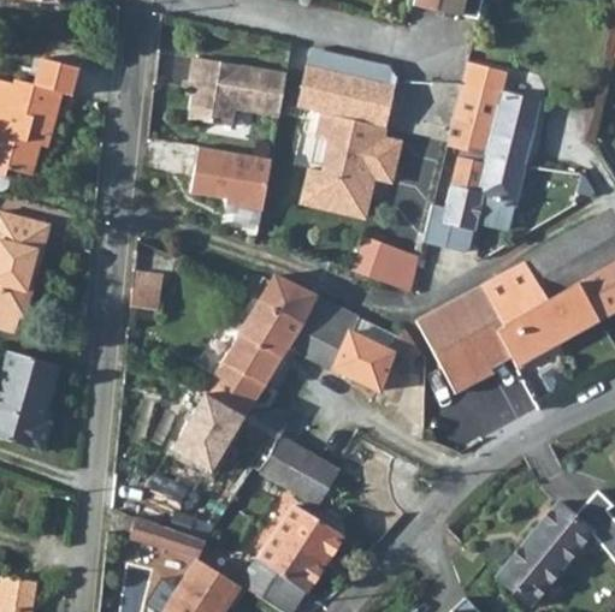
[(441,0),(457,4),(455,11),(478,16),(482,0),(441,0)]
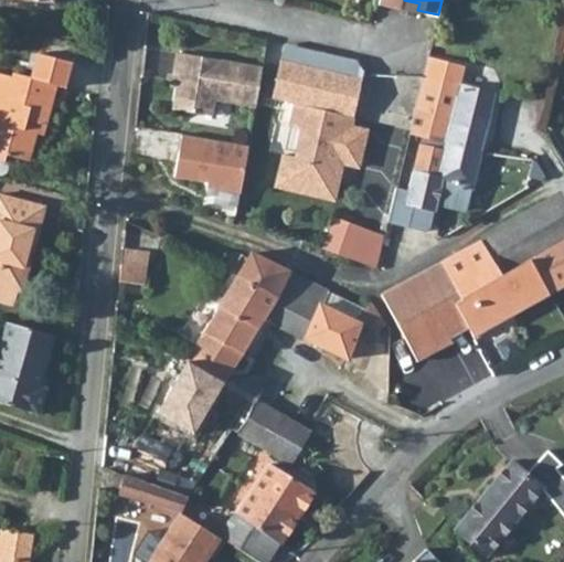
[(256,108),(265,56),(180,42),(177,64),(188,65),(187,72),(180,77),(174,112),(213,118),(216,102),(256,108)]
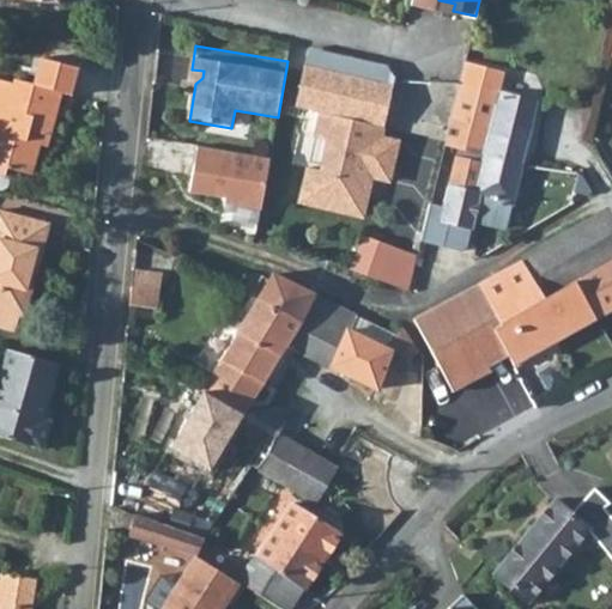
[(386,67),(311,48),(308,60),(395,80),(398,71),(386,67)]
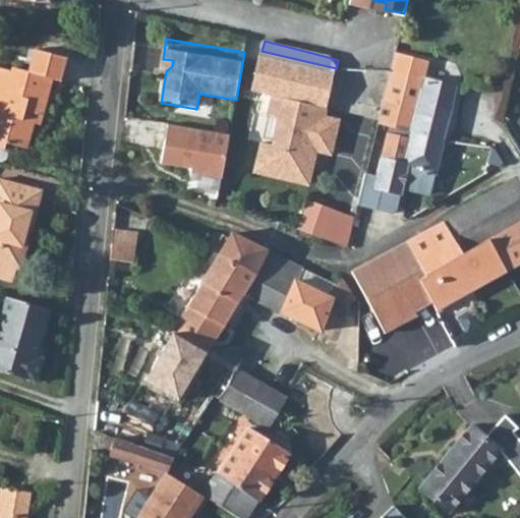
[(389,76),(379,120),(414,128),(445,136),(453,104),(452,103),(457,82),(425,74),(430,58),(396,49),(390,71),(389,76)]
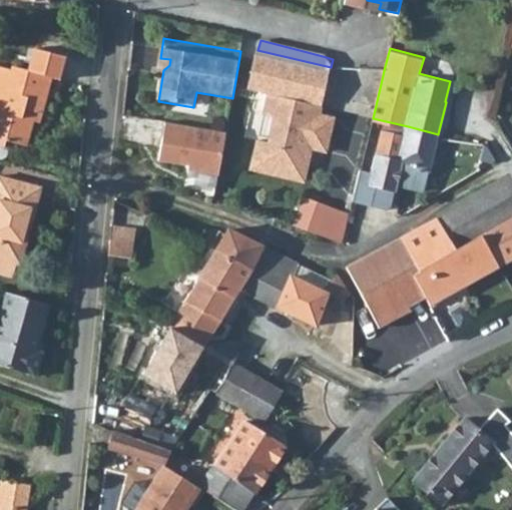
[(331,67),(258,50),(248,90),(271,96),(322,107),(331,67)]
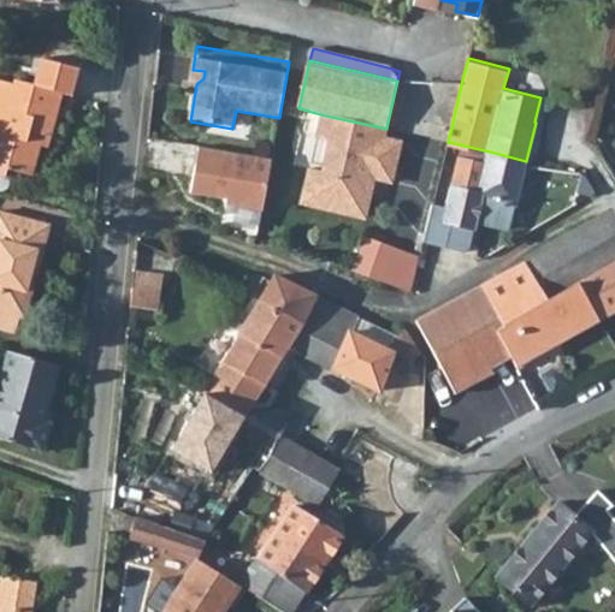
[(34,93),(11,85),(10,89),(0,87),(0,203),(1,203),(3,197),(7,195),(9,189),(5,184),(7,176),(34,182),(45,143),(54,137),(64,100),(72,102),(80,76),(41,66),(34,93)]
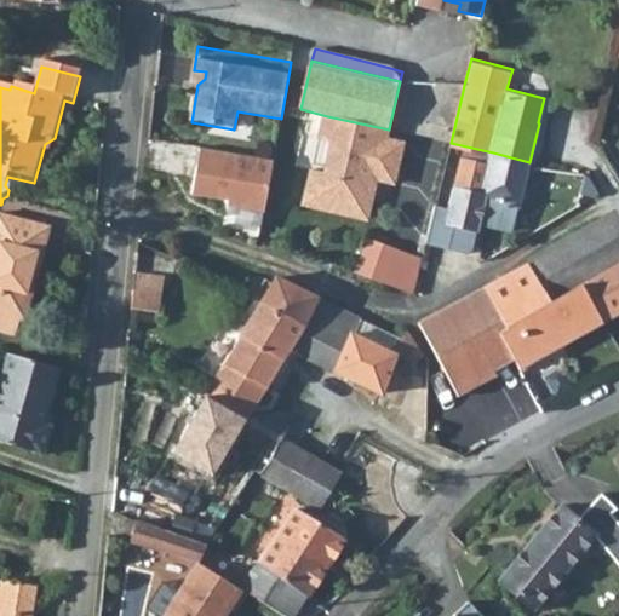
[(387,140),(389,130),(327,116),(321,140),(334,144),(327,174),(315,172),(307,206),(370,220),(376,195),(371,190),(373,179),(395,184),(405,144),(387,140)]
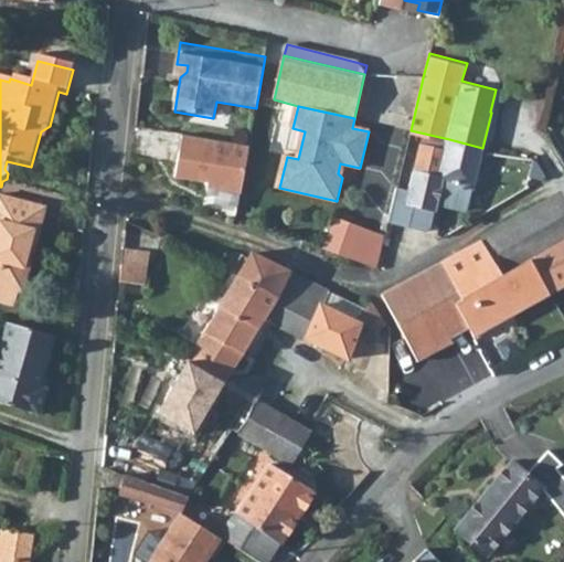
[(251,148),(184,135),(177,179),(210,184),(209,189),(243,194),(248,159),(251,148)]
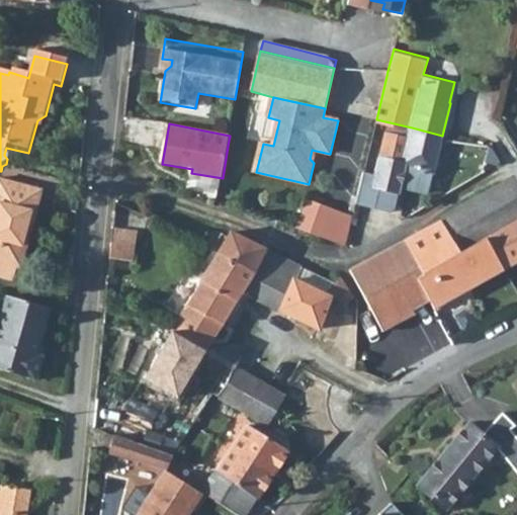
[(442,136),(412,127),(410,139),(385,132),(374,175),(363,172),(356,203),(390,213),(395,209),(399,193),(400,193),(405,176),(412,178),(409,189),(428,194),(433,174),(435,175),(445,137),(442,136)]
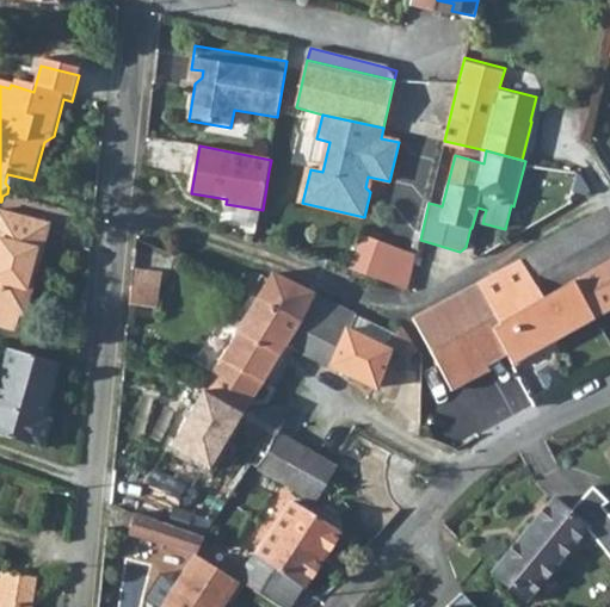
[(542,242),(524,254),(535,270),(547,293),(572,279),(609,258),(609,216),(607,210),(542,242)]
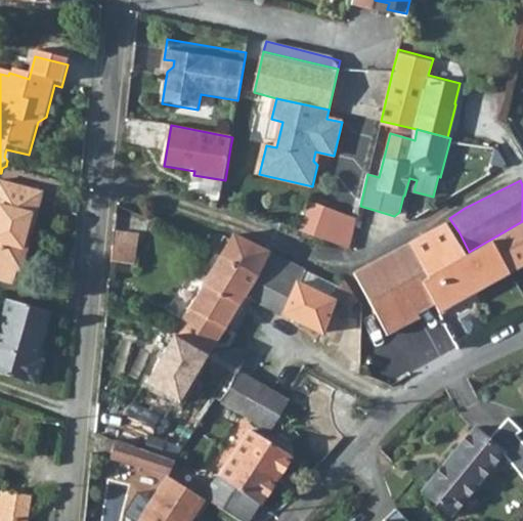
[(0,286),(8,289),(18,241),(22,240),(31,194),(0,187),(0,286)]
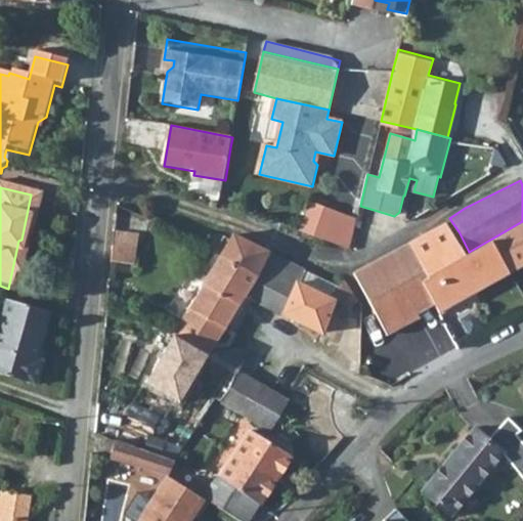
[(352,249),(360,218),(309,205),(301,235),(352,249)]
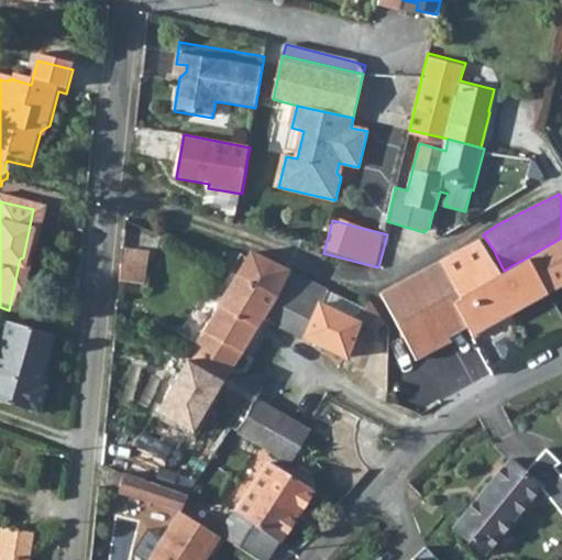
[(483,234),(436,259),(456,298),(452,303),(462,321),(465,327),(471,337),(495,322),(477,286),(504,271),(493,249),(483,234)]
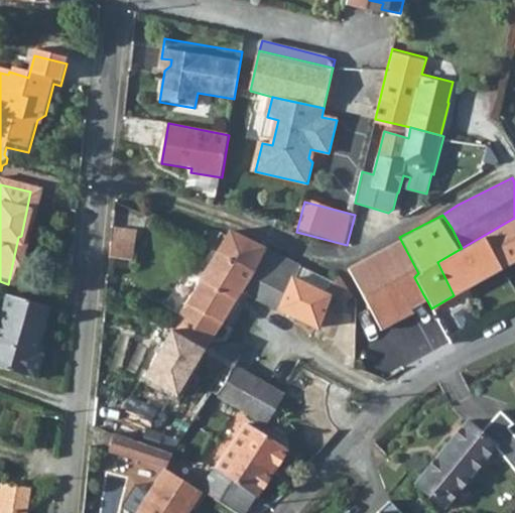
[(514,218),(483,236),(502,269),(514,261),(514,218)]
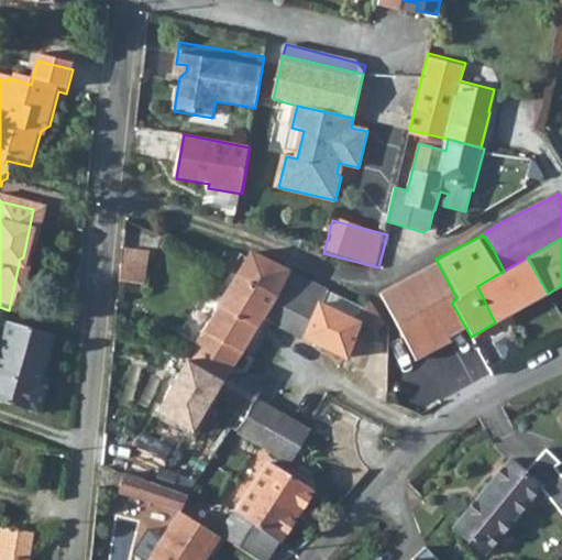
[(250,253),(235,277),(277,298),(286,272),(250,253)]
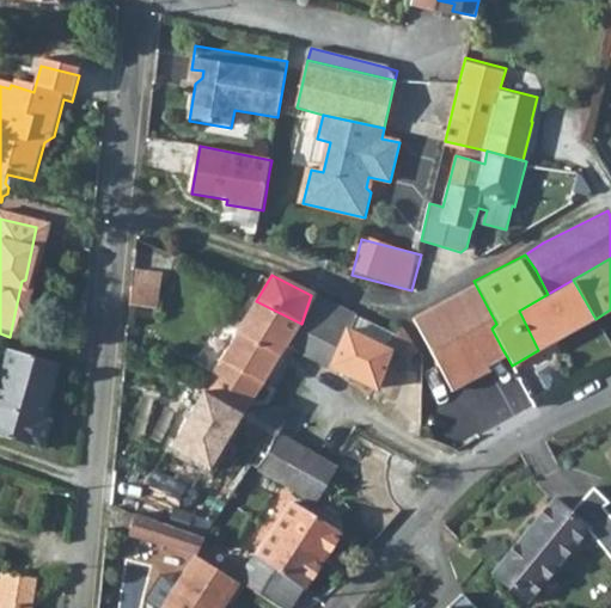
[(548,294),(519,311),(538,350),(596,319),(573,280),(548,294)]
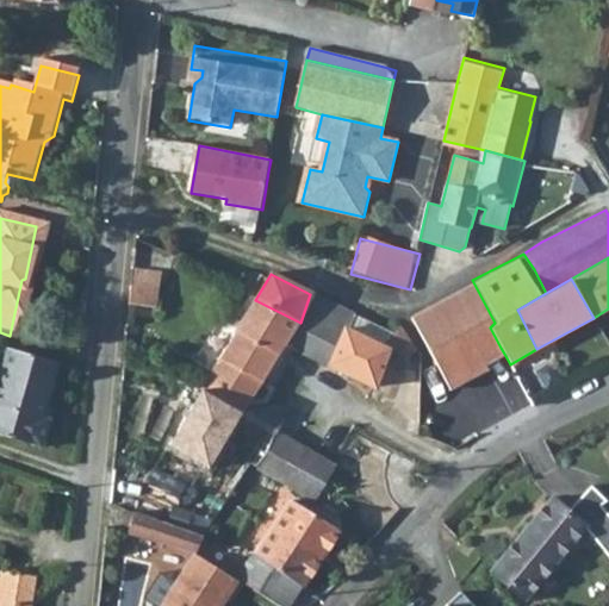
[(472,280),(409,313),(433,358),(447,385),(476,369),(471,357),(501,348),(490,328),(495,323),(472,280)]
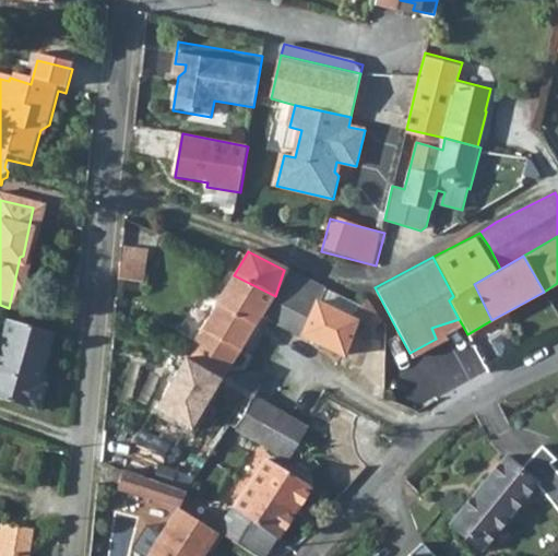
[(114,262),(111,279),(114,279),(142,282),(143,265),(114,262)]
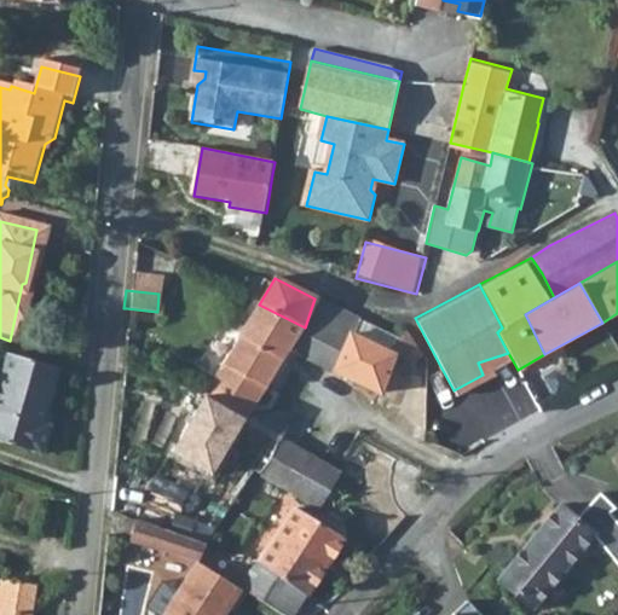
[(295,344),(290,352),(393,400),(403,387),(387,381),(396,363),(413,373),(423,357),(406,331),(400,338),(359,321),(315,299),(305,328),(295,344)]
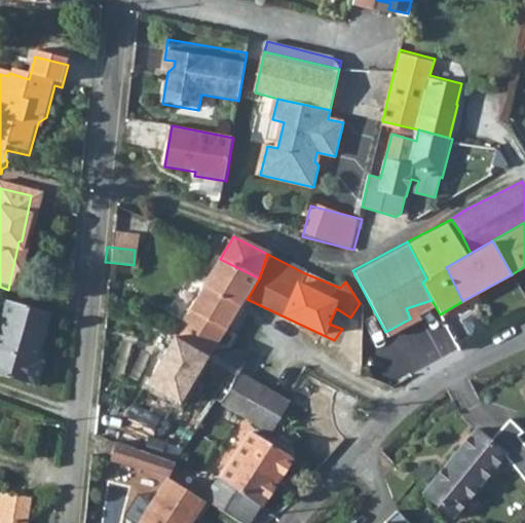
[(220,259),(174,336),(211,358),(247,299),(251,293),(259,278),(220,259)]
